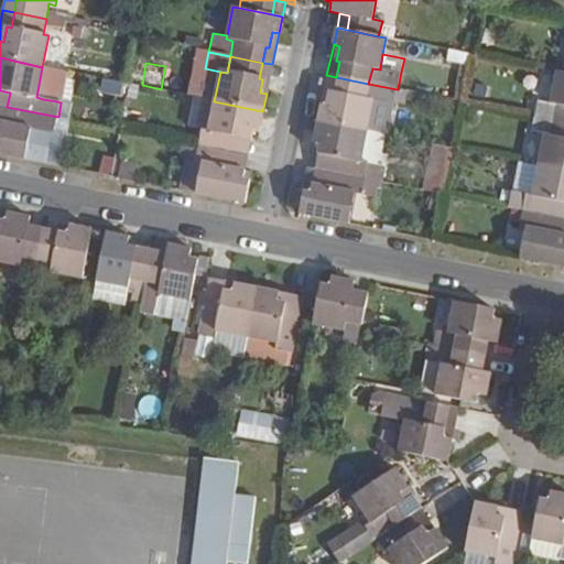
[(262,79),(260,93),(267,94),(272,64),(262,63),(259,78),(262,79)]
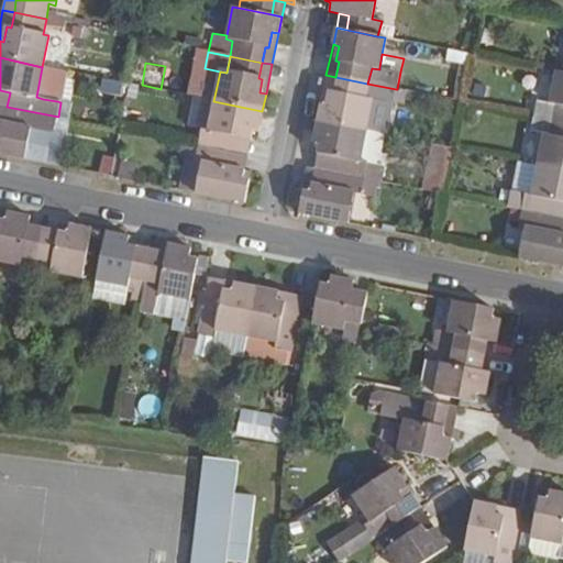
[(63,72),(42,67),(36,97),(43,99),(57,101),(63,72)]
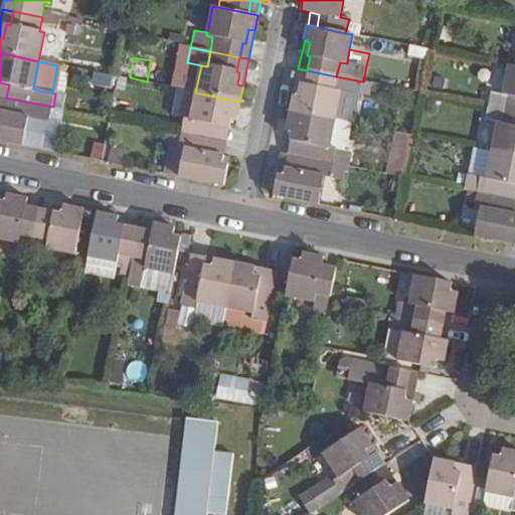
[(514,67),(508,65),(502,96),(491,94),(489,108),(506,112),(514,113),(514,67)]
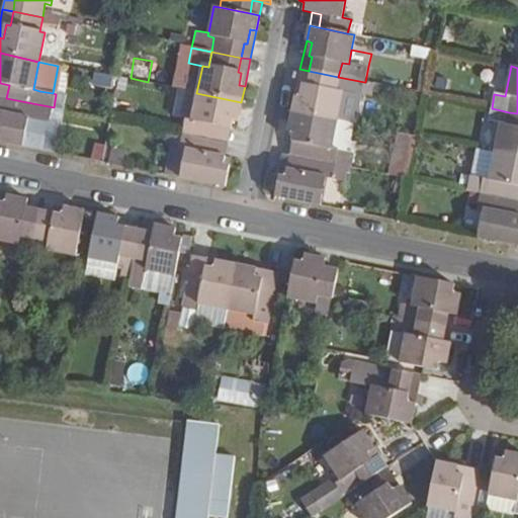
[(309,71),(299,69),(294,95),(300,96),(304,84),(306,85),(309,71)]
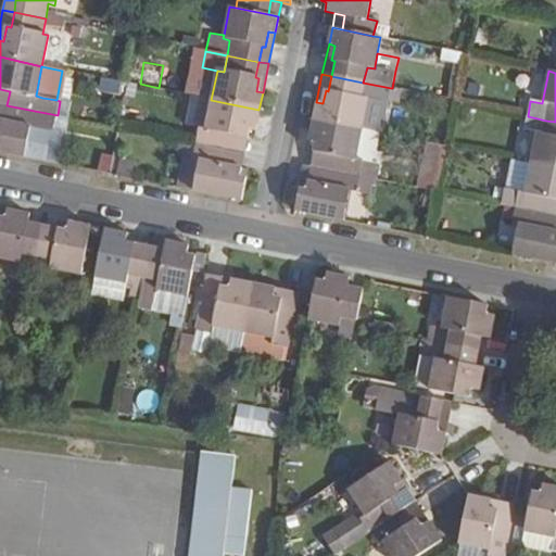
[(326,90),(323,103),(316,102),(313,119),(363,129),(381,134),(391,88),(363,83),(331,76),(328,91),(326,90)]
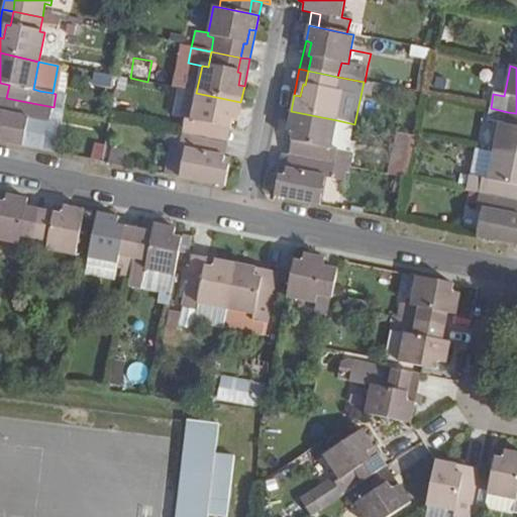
[(0,96),(6,98),(9,85),(0,83),(0,96)]
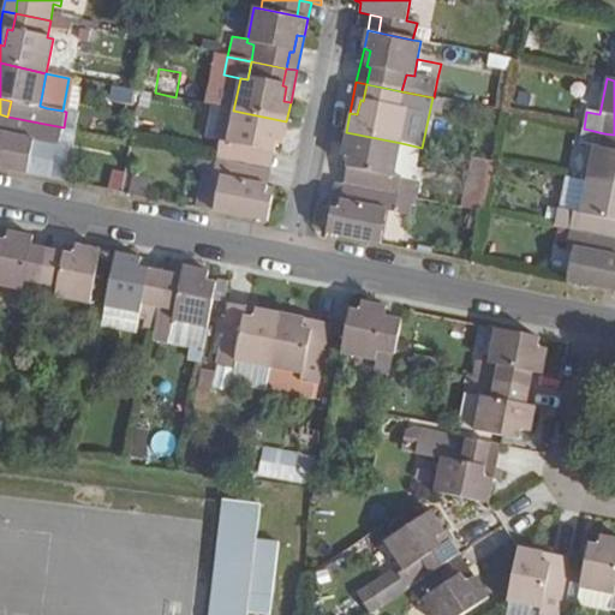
[(233,111),(204,105),(197,138),(220,143),(226,144),(233,111)]
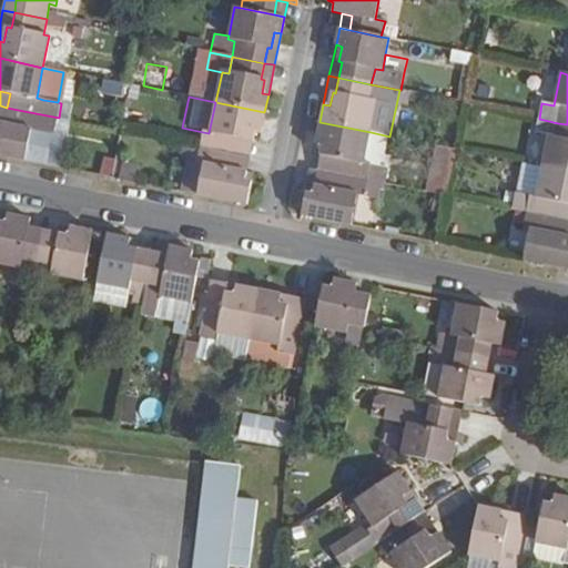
[(260,135),(264,112),(215,102),(209,133),(203,132),(200,146),(233,153),(236,139),(252,141),(254,133),(260,135)]
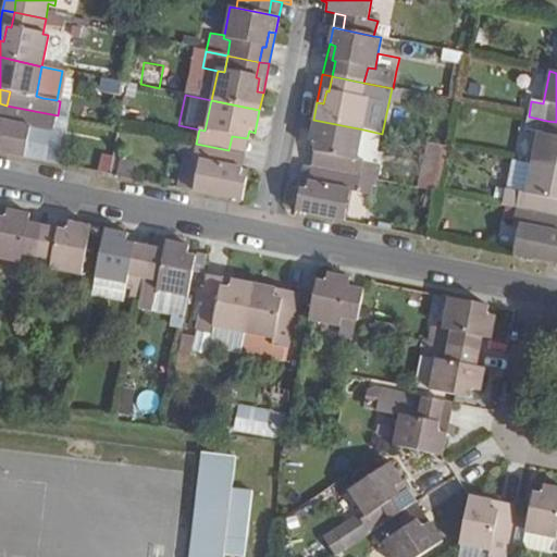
[(0,152),(24,158),(31,127),(37,128),(50,132),(54,132),(58,115),(40,112),(7,106),(3,122),(0,121),(0,152)]
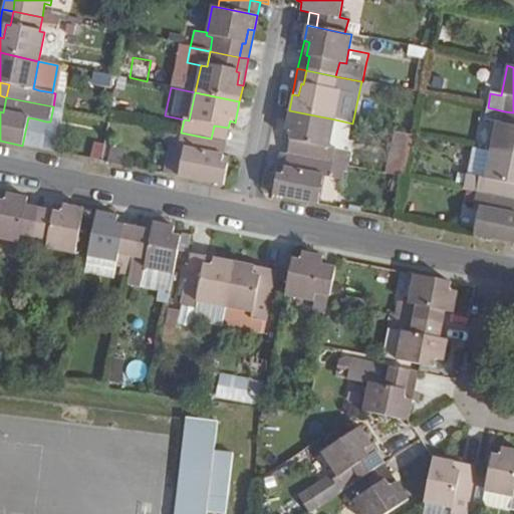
[(513,112),(505,111),(488,107),(485,120),(496,123),(490,151),(513,156),(513,112)]
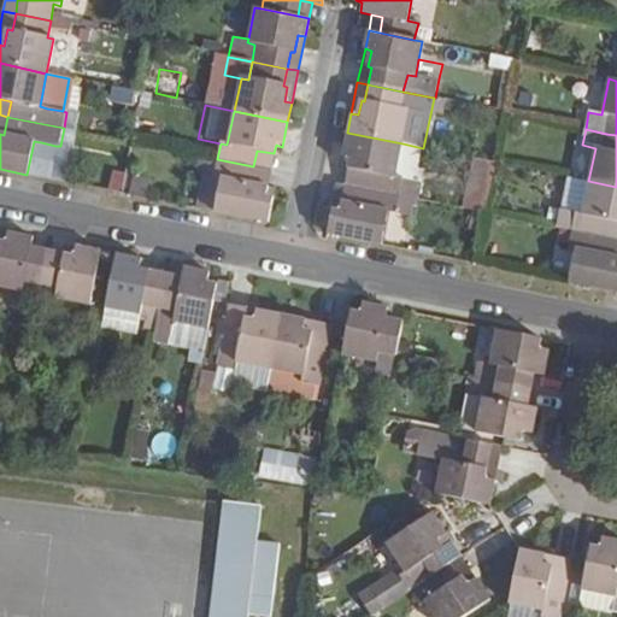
[(395,177),(403,144),(347,133),(342,158),(350,159),(348,168),(364,171),(362,188),(398,197),(419,200),(423,183),(401,178),(395,177)]
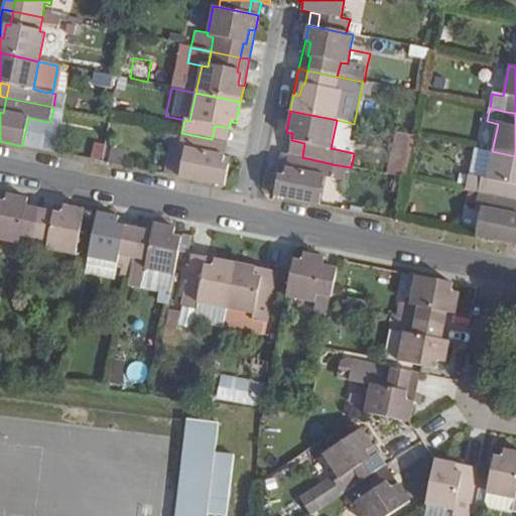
[(28,118),(22,146),(41,150),(46,122),(34,119),(28,118)]
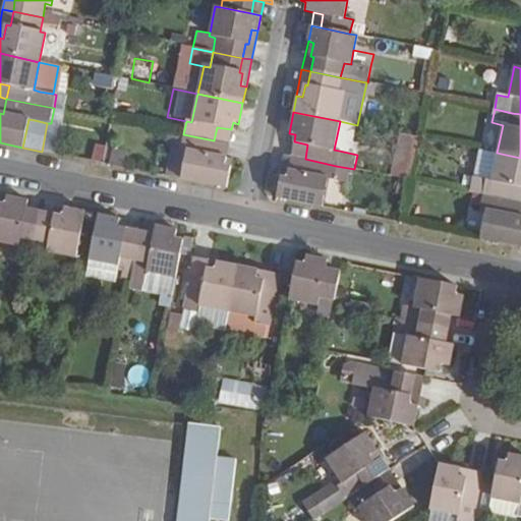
[(357,125),(340,121),(334,150),(339,151),(357,155),(360,142),(353,141),(357,125)]
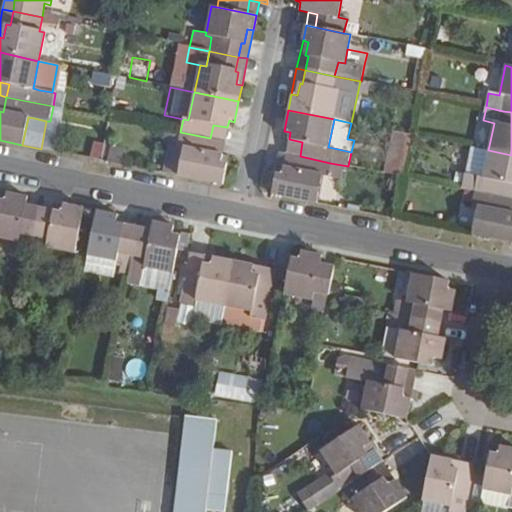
[(227,127),(213,125),(210,138),(224,141),(227,127)]
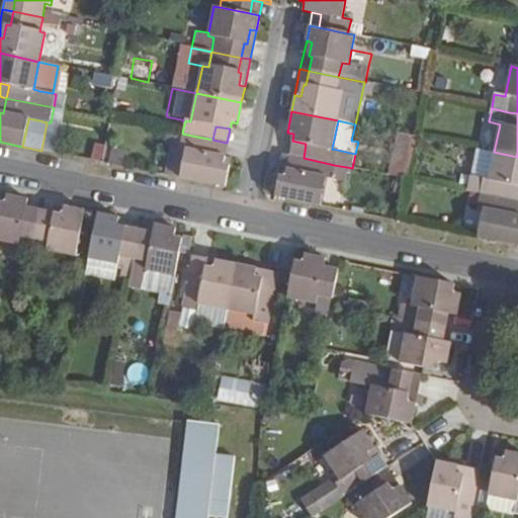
[(229,166),(223,165),(224,156),(210,153),(212,140),(182,134),(179,148),(172,147),(166,176),(179,178),(225,187),(229,166)]
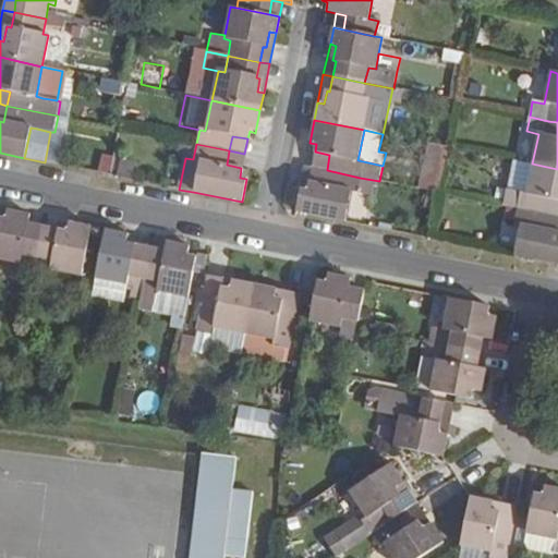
[(436,192),(445,149),(427,146),(419,187),(436,192)]
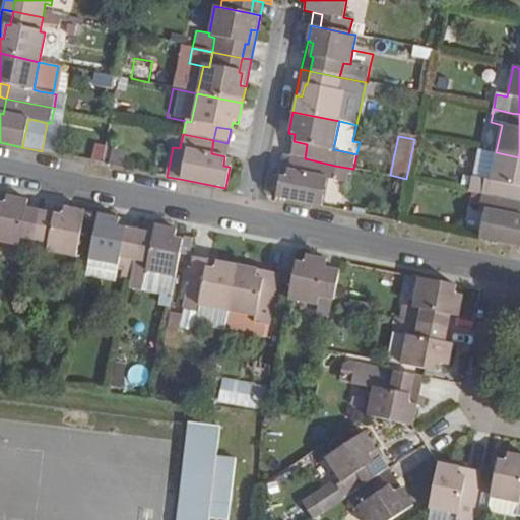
[(213,140),(211,153),(224,156),(228,143),(213,140)]
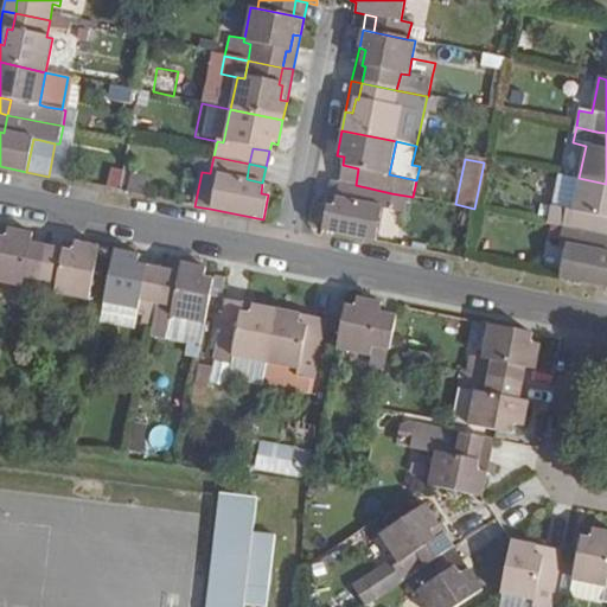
[(358,168),(343,165),(338,181),(356,185),(358,168)]
